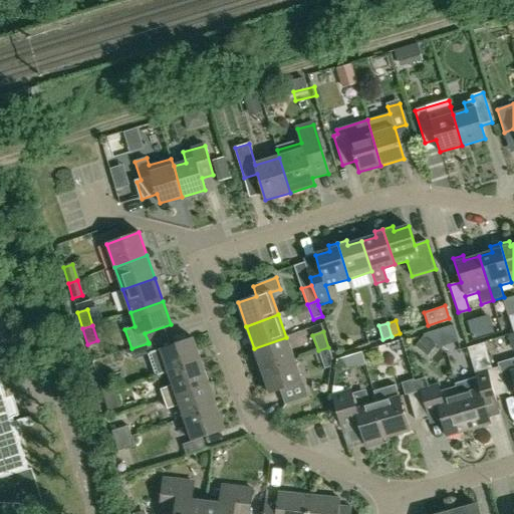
[(168,372),(201,361),(193,338),(170,346),(167,336),(149,342),(149,343),(148,343),(151,352),(148,353),(156,376),(168,372)]
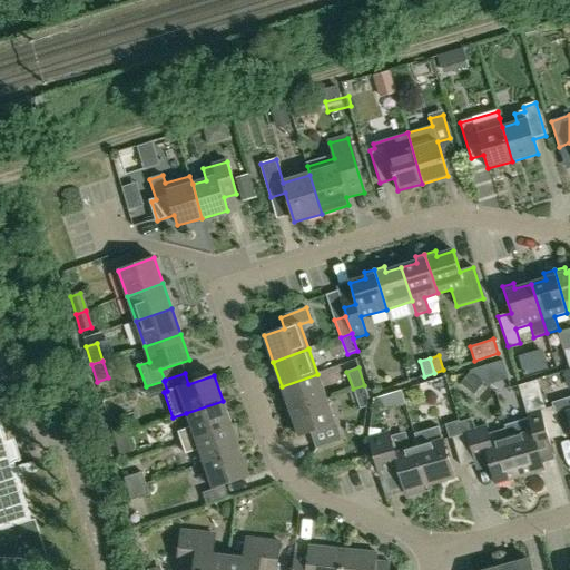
[(290,411),(326,399),(317,374),(282,386),(290,411)]
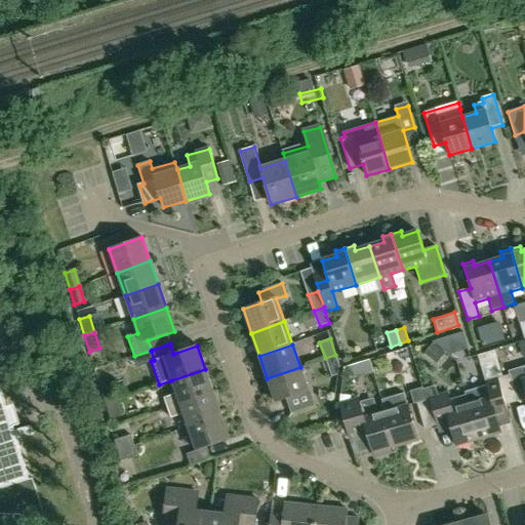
[(480,351),(487,373),(506,367),(498,346),(480,351)]
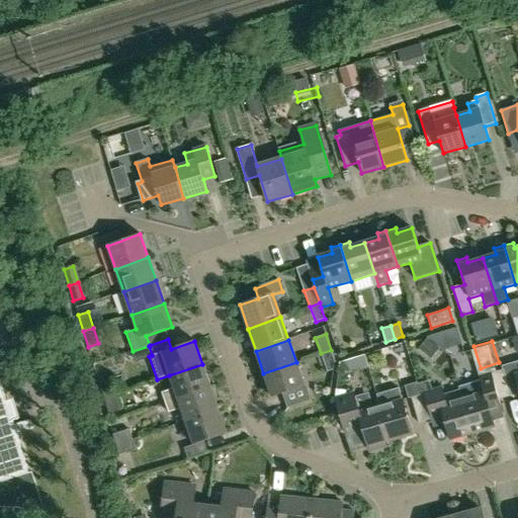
[(331,350),(321,353),(327,372),(333,370),(335,359),(331,350)]
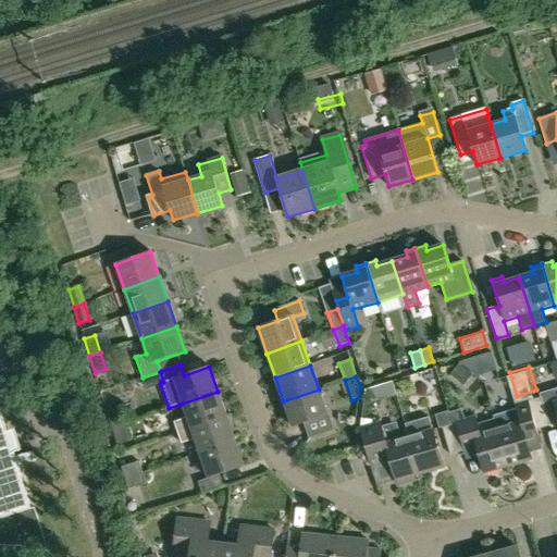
[(319,390),(283,401),(293,428),(327,415),(319,390)]
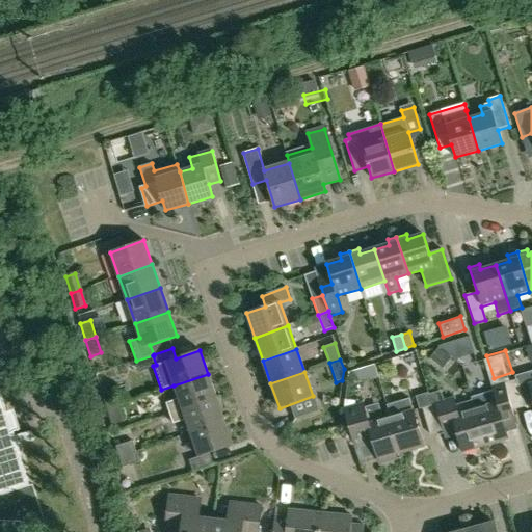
[(166,403),(169,414),(216,398),(208,374),(174,386),(179,399),(166,403)]
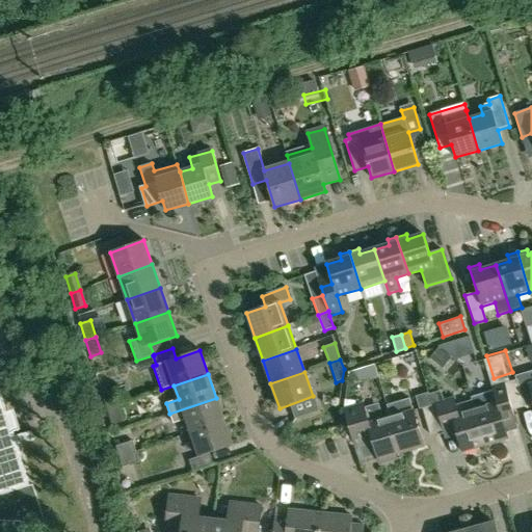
[(531,395),(527,377),(505,383),(513,410),(531,405),(531,395)]
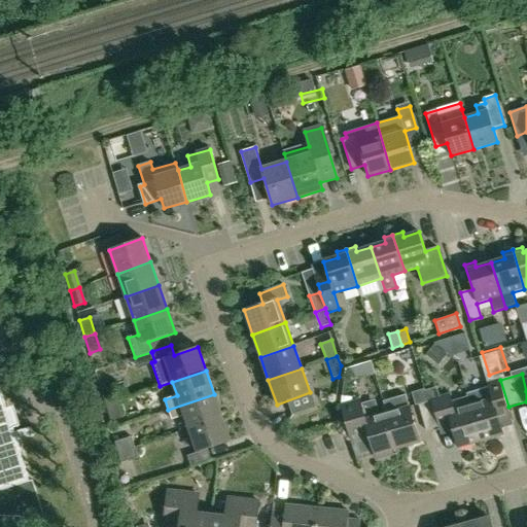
[(489,388),(467,394),(481,442),(503,435),(499,421),(512,418),(507,407),(508,407),(500,380),(487,384),(489,388)]
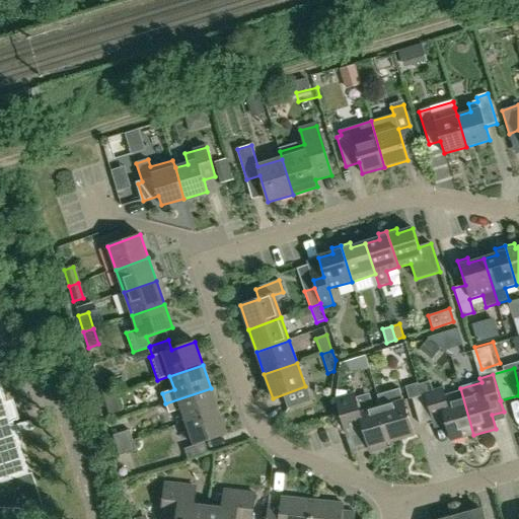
[(104,398),(115,395),(109,379),(99,382),(104,398)]
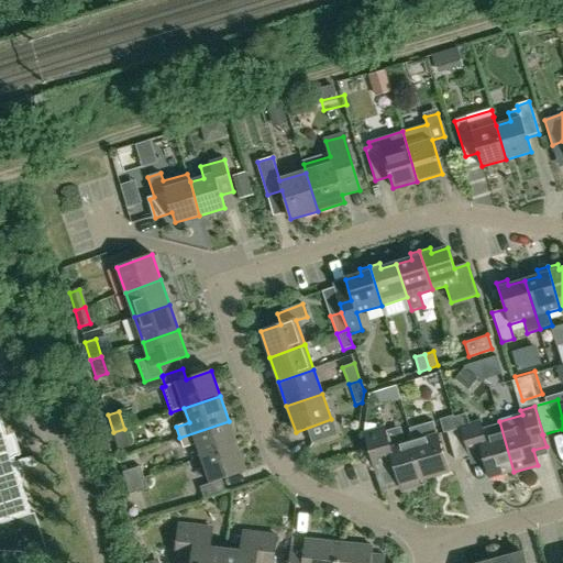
[(32,514),(6,428),(2,429),(0,420),(0,544),(1,547),(42,550),(42,549),(32,515),(32,514)]
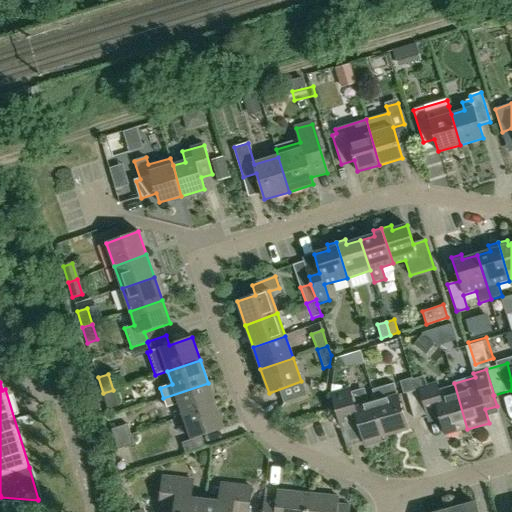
[(216,405),(208,383),(163,398),(167,408),(179,404),(183,417),(216,405)]
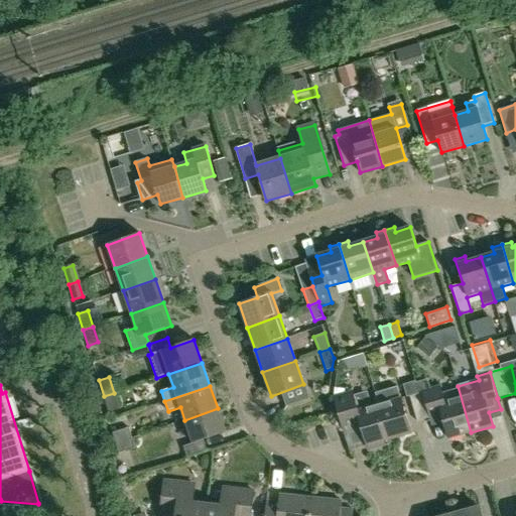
[(375,393),(378,404),(388,439),(410,433),(396,386),(375,393)]
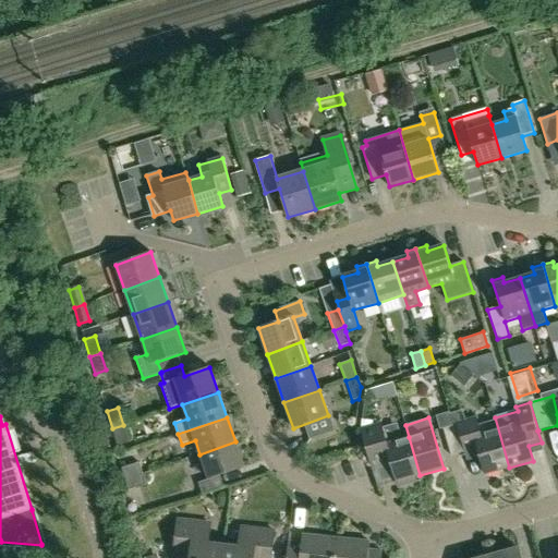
[(475,417),(457,423),(464,452),(477,448),(485,474),(509,468),(495,417),(494,417),(495,421),(478,425),(475,417)]
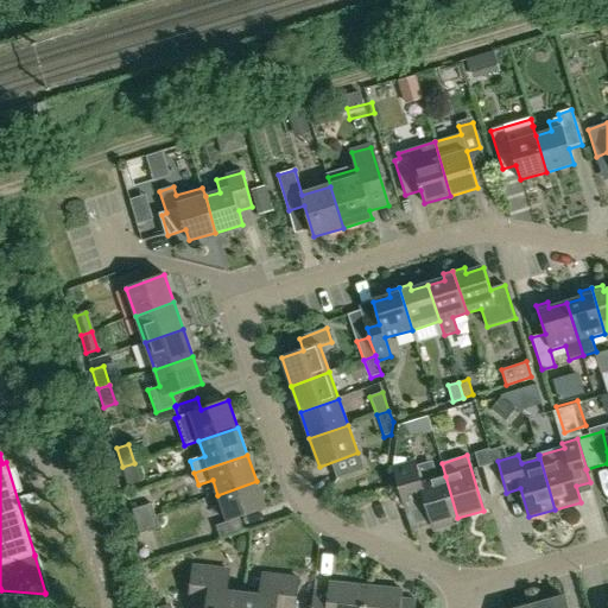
[(506,493),(498,461),(482,464),(492,496),(506,493)]
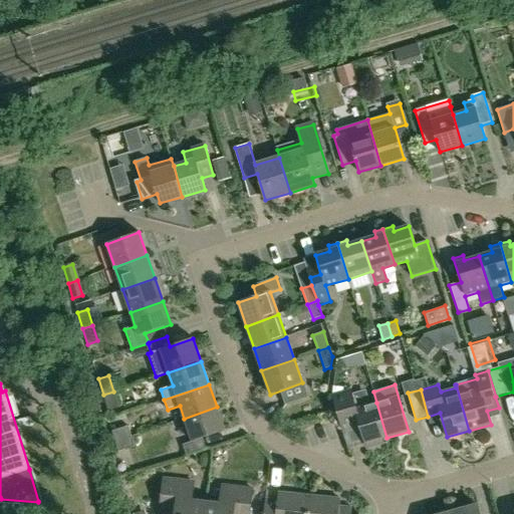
[(113,392),(103,395),(108,411),(118,408),(113,392)]
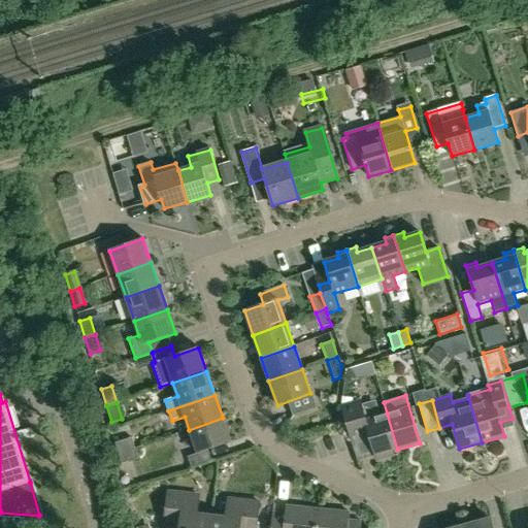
[(391,452),(397,450),(387,414),(381,416),(377,405),(363,409),(362,404),(343,409),(352,436),(368,431),(375,456),(376,456),(376,458),(380,460),(391,457),(392,454),(391,452)]
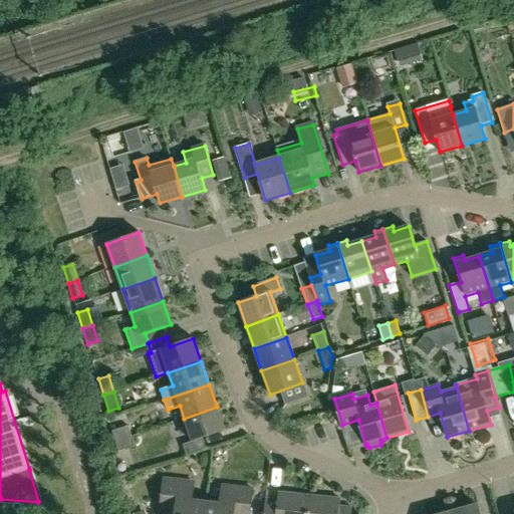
[(217,407),(184,419),(192,442),(225,430),(217,407)]
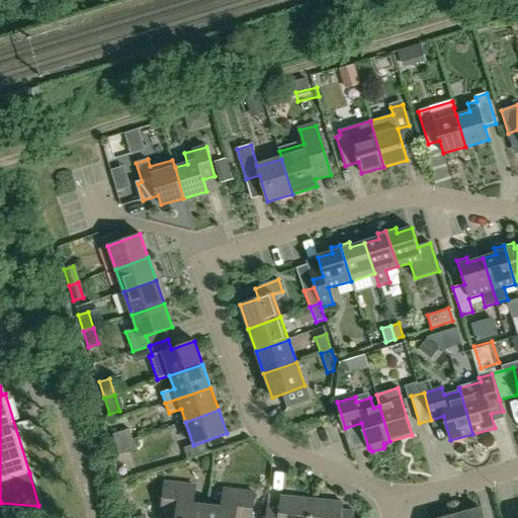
[(116,445),(132,440),(128,430),(113,434),(116,445)]
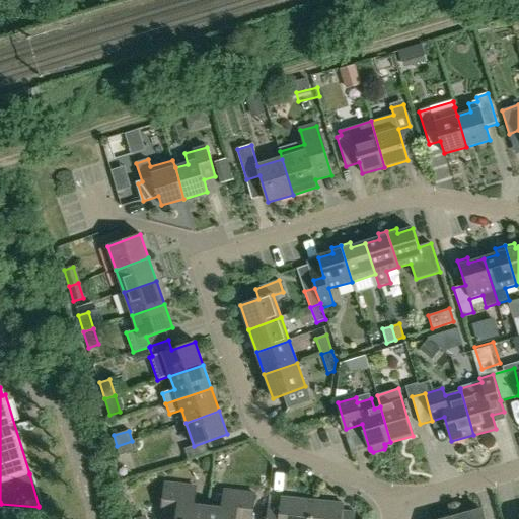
[(132,441),(117,446),(119,455),(135,451),(132,441)]
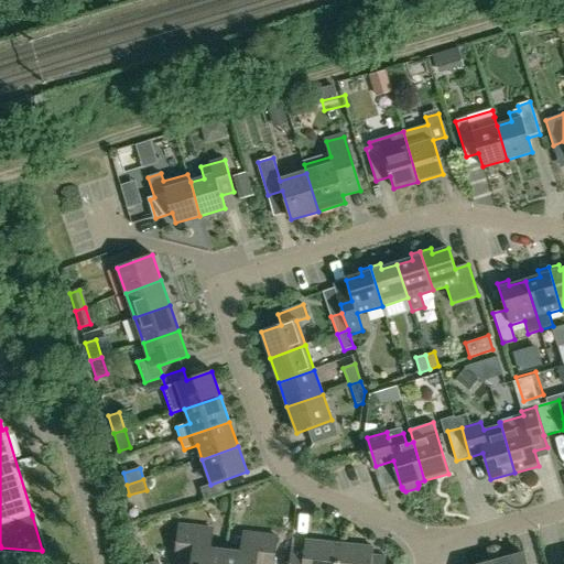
[(223,563),(225,551),(210,550),(213,529),(180,525),(175,562),(192,563),(223,563)]
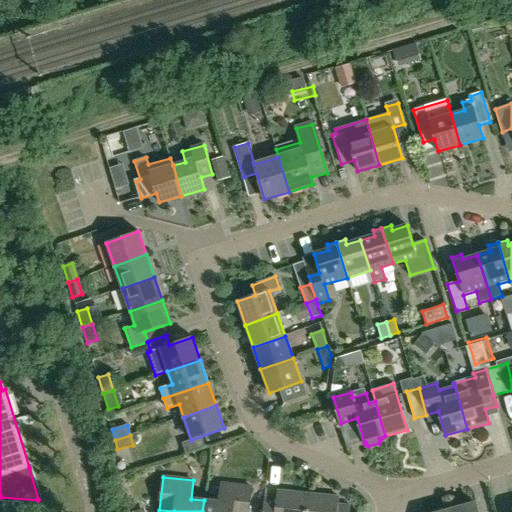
[(219,502),(204,500),(202,511),(248,511),(251,487),(221,483),(219,502)]
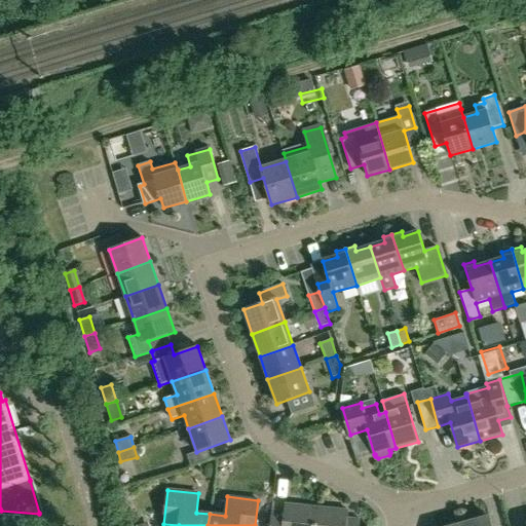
[(271,511),(269,525),(314,525),(316,508),(285,504),(284,512),(271,511)]
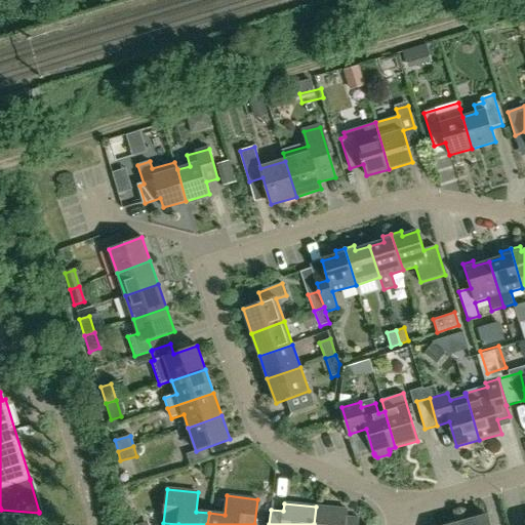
[(316,507),(314,524),(357,524),(358,518),(347,517),(348,510),(316,507)]
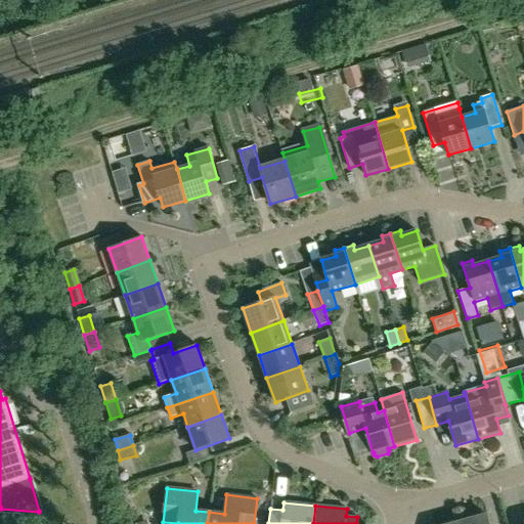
[(462,521),(462,523),(489,523),(487,515),(462,521)]
